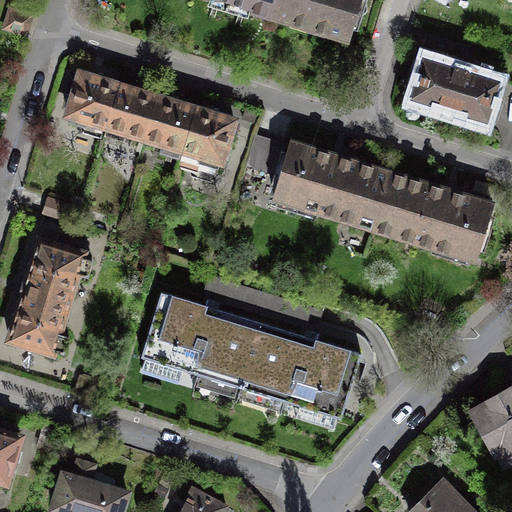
[(220,0),(269,15),(274,0),(220,0)]
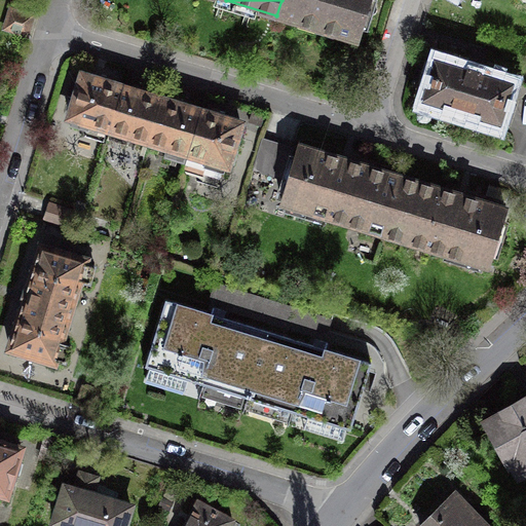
[(282,0),(276,15),(358,40),(369,0),(282,0)]
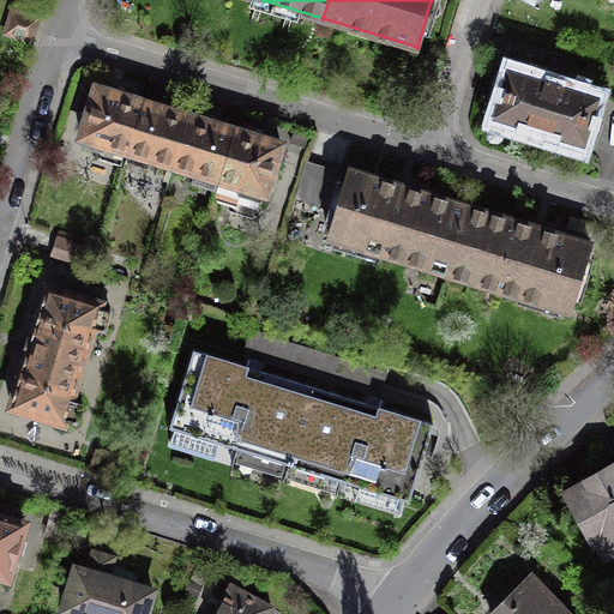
[(13,11),(6,34),(31,41),(35,30),(38,18),(13,11)]
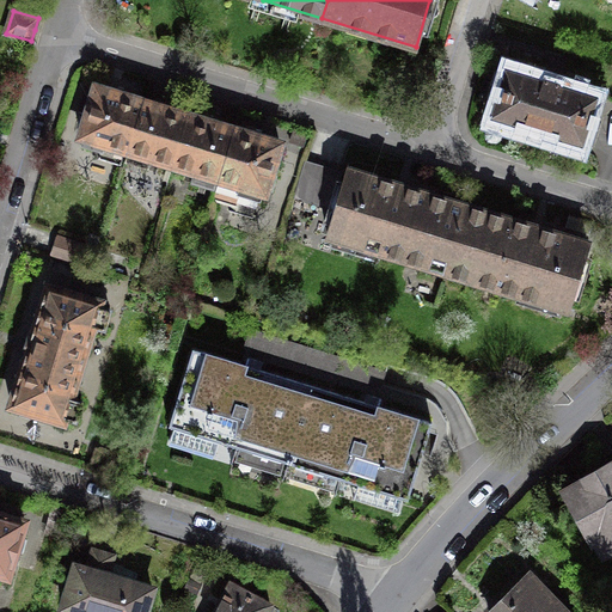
[(561,84),(562,81),(554,79),(545,77),(544,79),(505,66),(488,118),(585,148),(586,145),(587,145),(592,129),(591,129),(594,116),(595,117),(600,101),(599,101),(600,96),(561,84)]
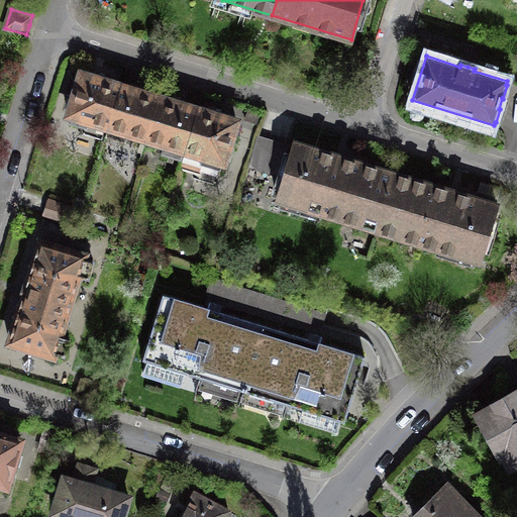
[(108,127),(120,86),(101,80),(81,74),(69,116),(72,117),(70,123),(86,128),(88,121),(108,127)]
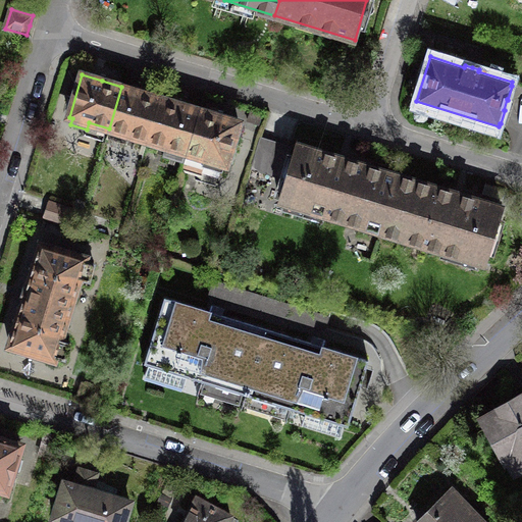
[(148,141),(160,98),(141,93),(121,87),(109,128),(111,129),(108,138),(125,143),(127,135),(148,141)]
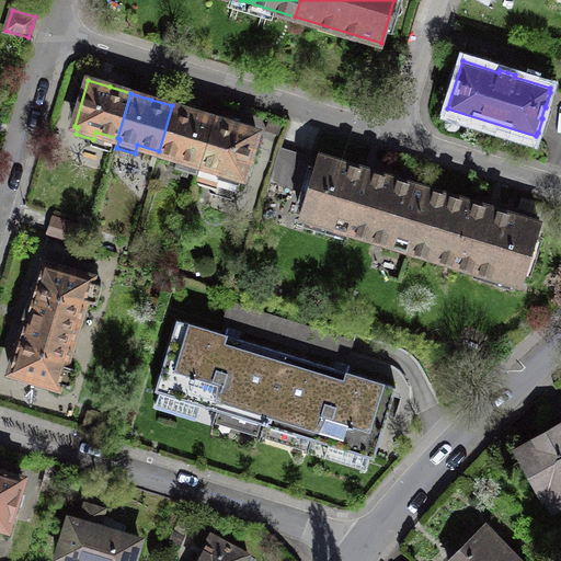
[(193,112),(172,105),(159,151),(180,158),(176,167),(195,172),(198,163),(201,164),(214,118),(193,112)]
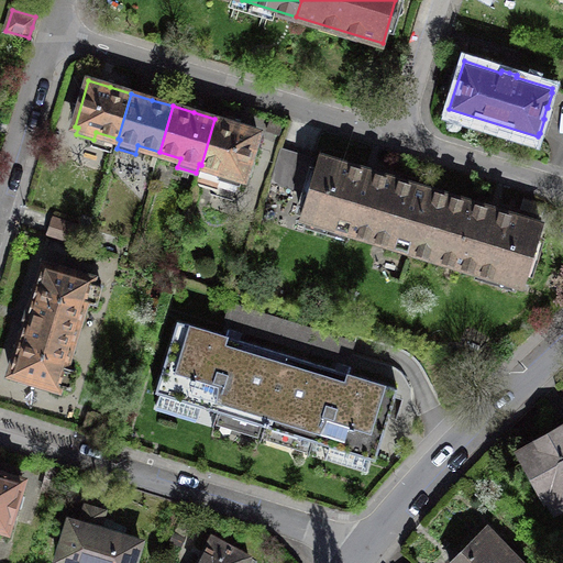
[(235,125),(214,119),(201,165),(222,172),(220,178),(239,184),(241,177),(243,178),(257,132),(235,125)]
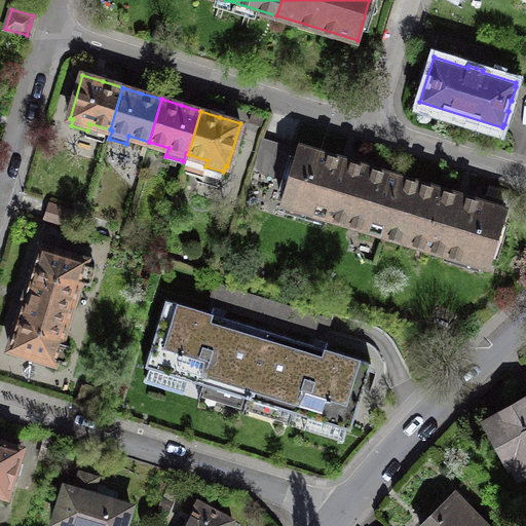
[(284,180),(294,148),(278,143),(263,138),(253,171),(284,180)]
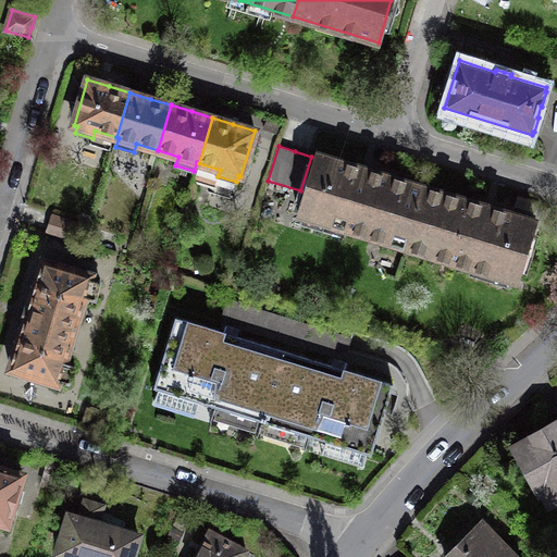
[(409,245),(426,188),(390,177),(388,181),(363,173),(338,165),(339,162),(317,156),(298,214),(390,243),(390,239),(409,245)]
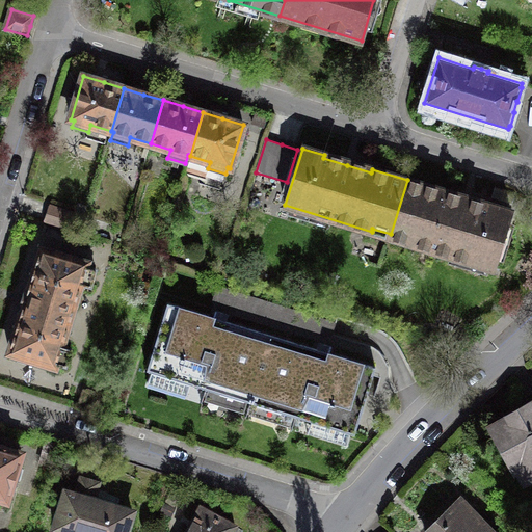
[(442,191),(407,180),(391,234),(408,240),(407,242),(494,269),(511,212),(489,206),(488,209),(464,202),(441,193),(442,191)]
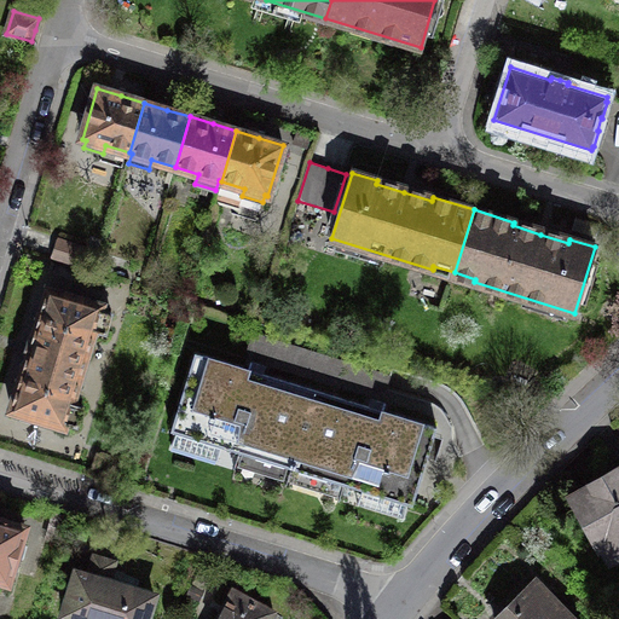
[(57,250),(55,258),(81,266),(86,252),(59,243),(57,250)]
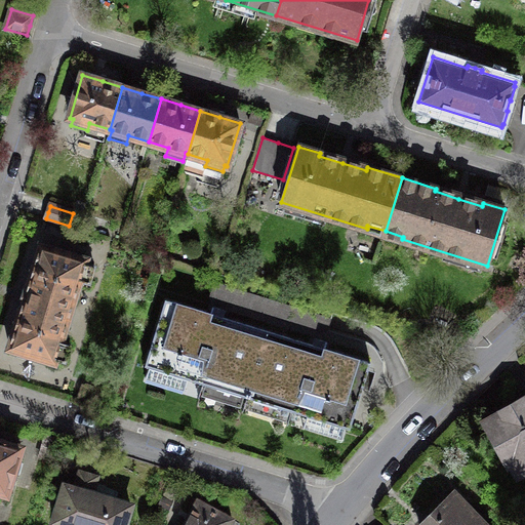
[(24,301),(9,348),(54,362),(55,358),(66,361),(71,345),(61,341),(80,280),(89,283),(94,266),(85,263),(86,259),(41,245),(27,292),(26,291),(25,296),(23,300),(24,301)]
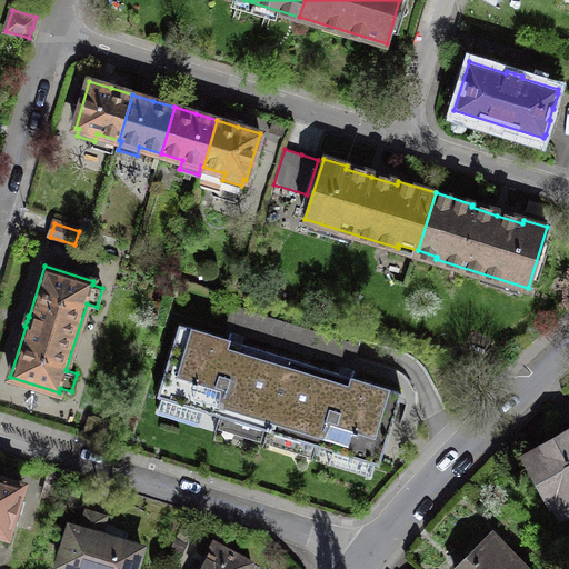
[(358,346),(233,308),(229,320),(353,360),(358,346)]
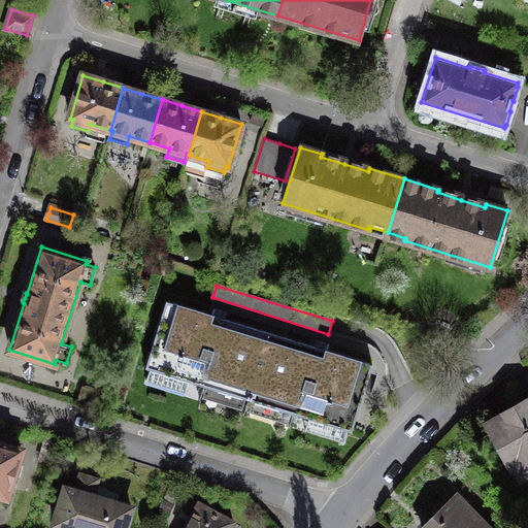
[(249,399),(269,333),(218,317),(166,301),(145,368),(249,399)]
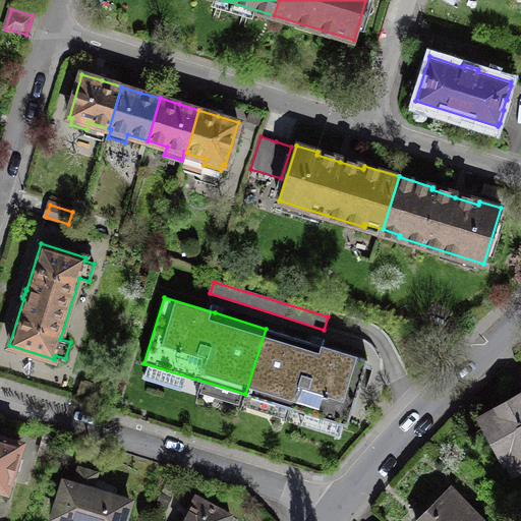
[(316,344),(266,329),(245,394),(347,425),(367,360),(316,344)]
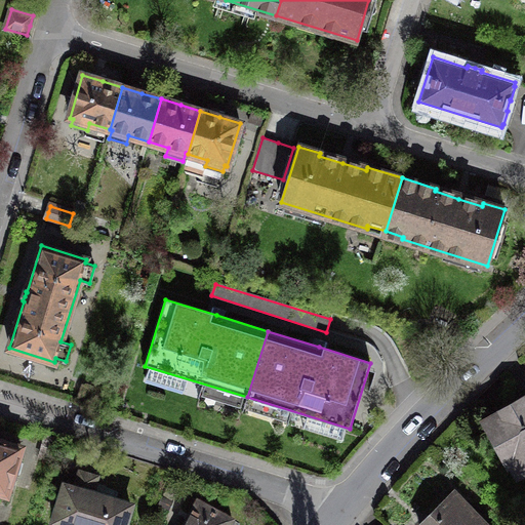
[(524,390),(515,396),(482,413),(516,475),(524,469),(524,390)]
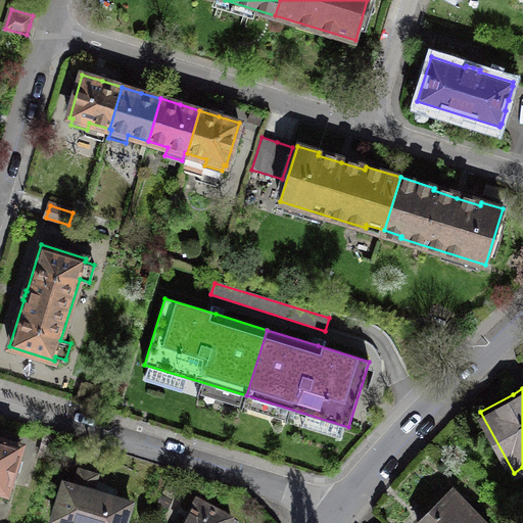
[(0,490),(6,492),(20,445),(0,438),(0,490)]
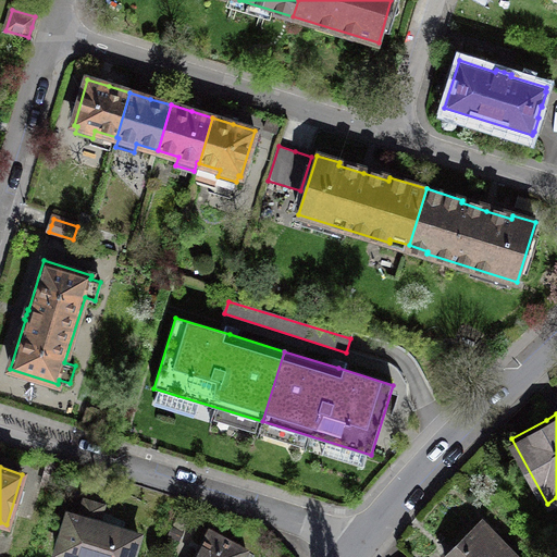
[(69,515),(58,553),(70,556),(132,556),(138,535),(122,531),(124,522),(101,511),(102,506),(94,503),(85,499),(79,518),(69,515)]
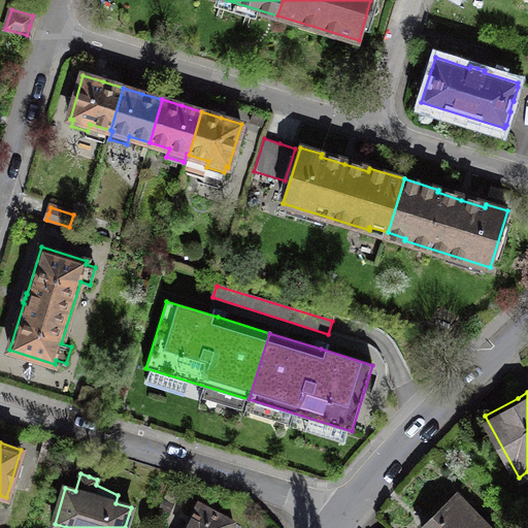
[(439,513),(423,527),(489,527),(457,495),(439,513)]
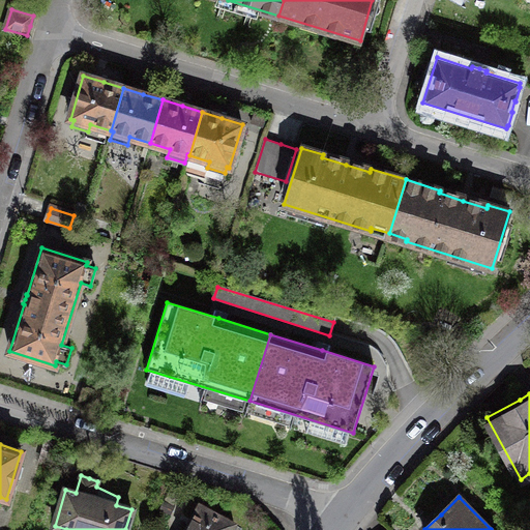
[(185,529),(230,529),(234,524),(212,512),(211,514),(202,509),(196,511),(190,522),(185,529)]
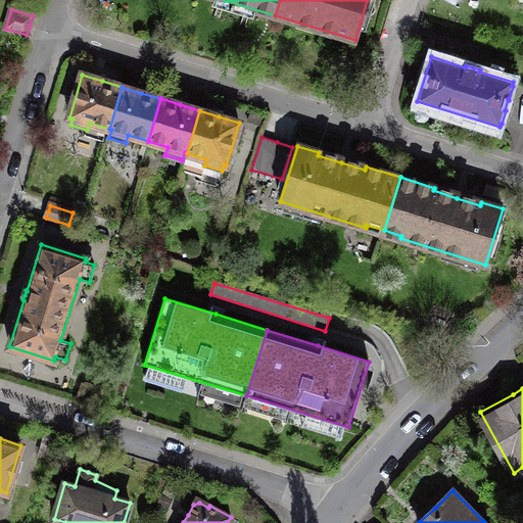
All buildings are outlined.
